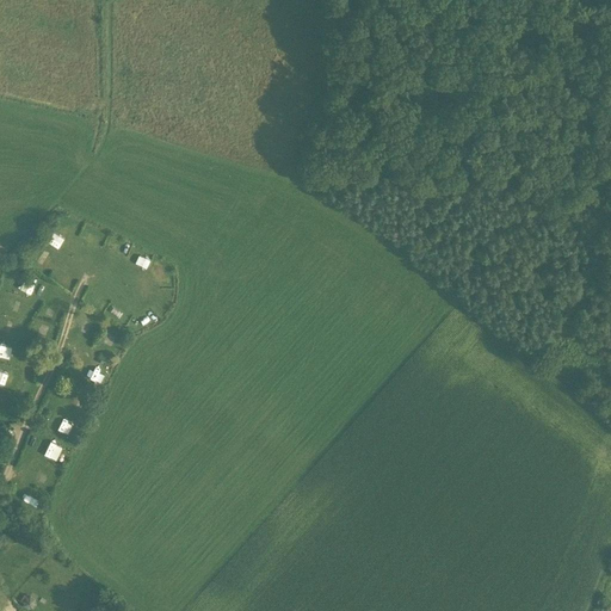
[(110,239),(106,248),(117,253),(121,242),(110,239)]
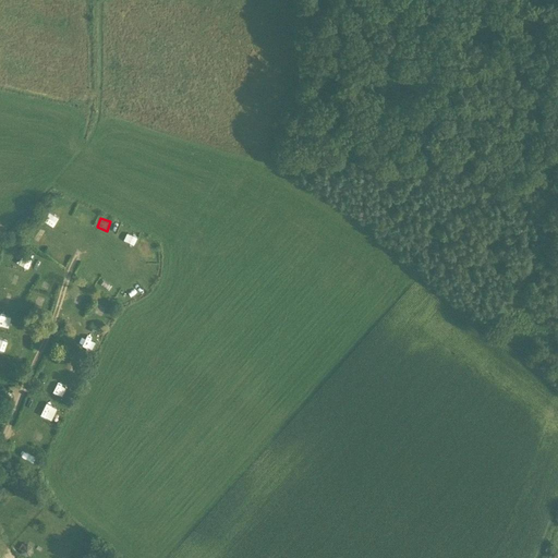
[(40,244),(48,233),(38,227),(31,238),(40,244)]
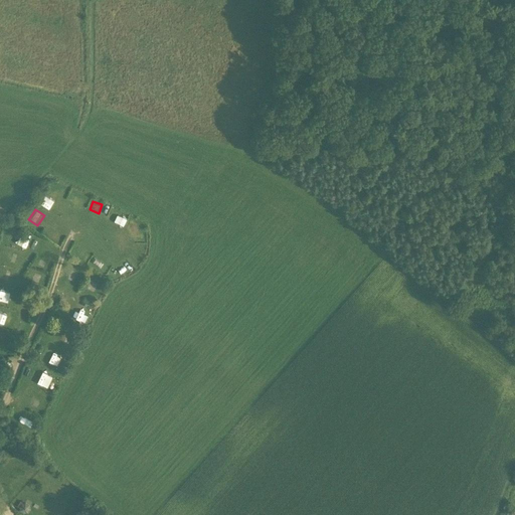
[(137,244),(133,253),(142,256),(145,247),(137,244)]
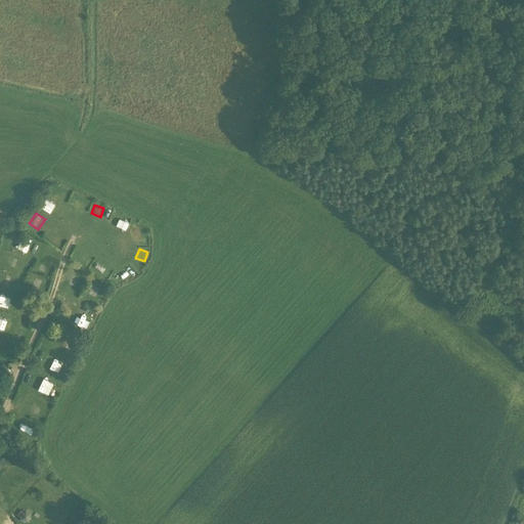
[(1,295),(0,299),(0,305),(9,308),(11,298),(1,295)]
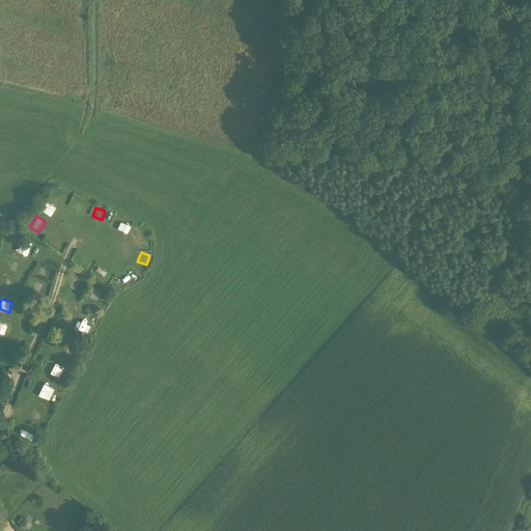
[(12,371),(7,371),(6,385),(0,399),(0,400),(5,402),(11,386),(12,371)]
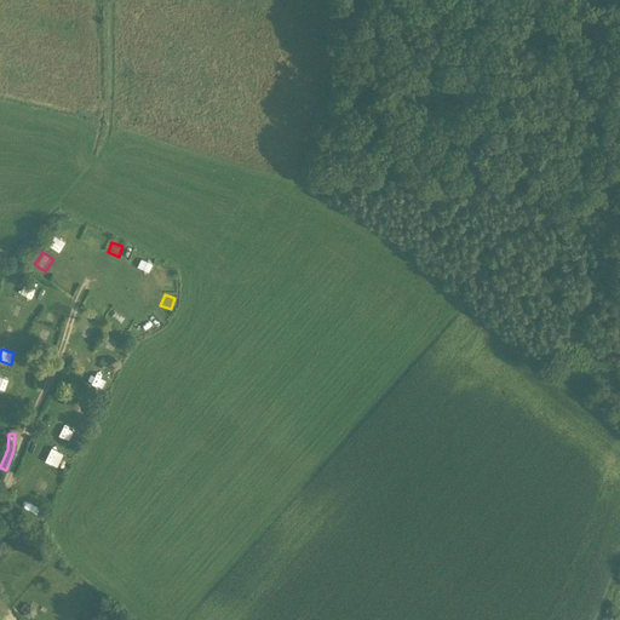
[(47,463),(61,466),(64,452),(51,448),(47,463)]
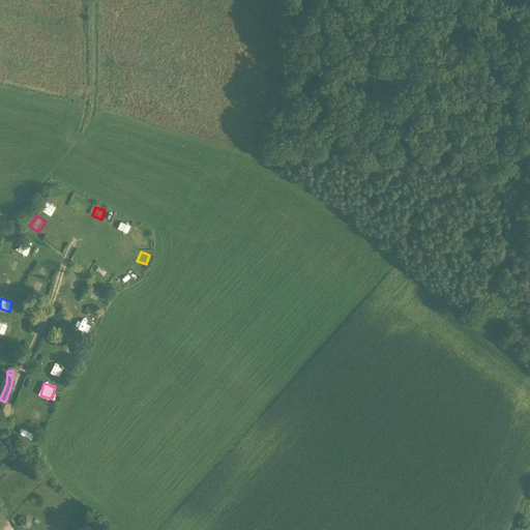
[(24,427),(21,434),(30,438),(33,431),(24,427)]
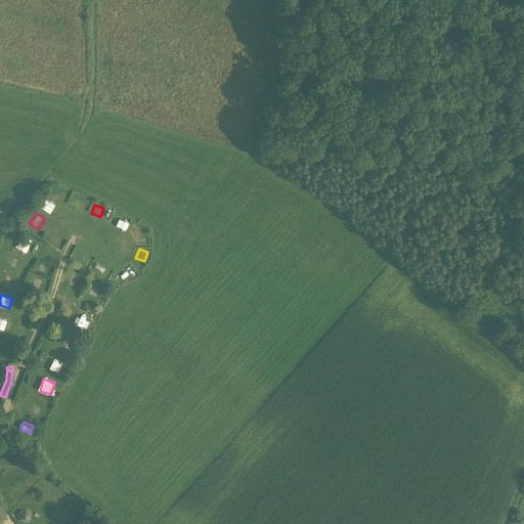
[(30,513),(26,510),(22,511),(19,515),(20,519),(24,521),(29,520),(31,517),(30,513)]
